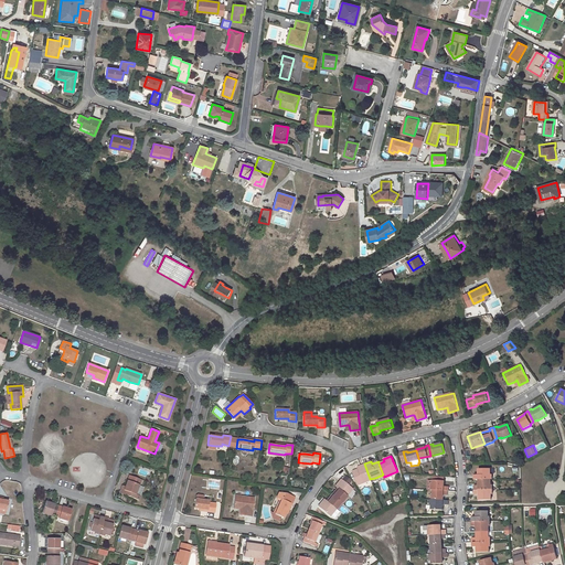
[(370,479),(364,464),(358,467),(358,469),(352,471),(358,484),(365,482),(364,481),(370,479)]
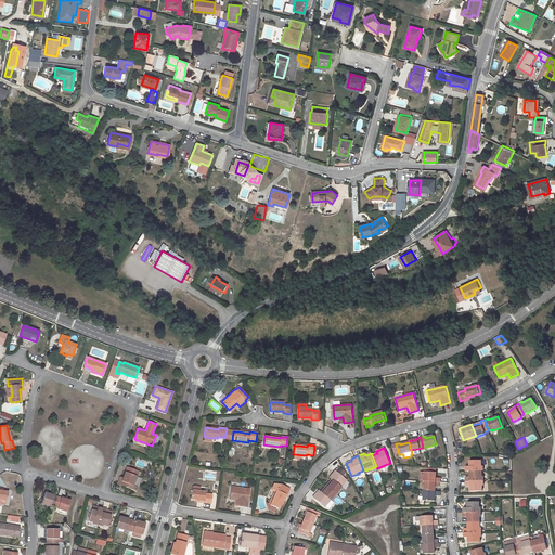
[(465,470),(469,472),(481,470),(482,470),(482,466),(481,466),(481,461),(469,461),(469,466),(465,466),(465,470)]
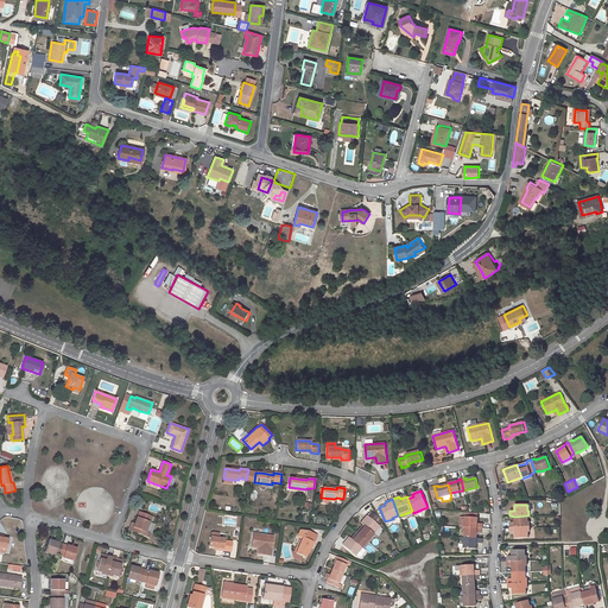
[(139,511),(134,524),(133,527),(134,529),(133,532),(150,538),(154,524),(153,523),(150,521),(152,515),(139,511)]
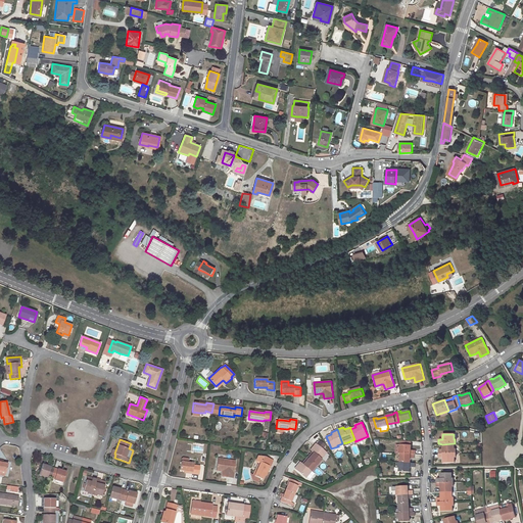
[(313,450),(306,458),(317,466),(322,460),(321,459),(326,453),(316,443),(311,448),(313,450)]
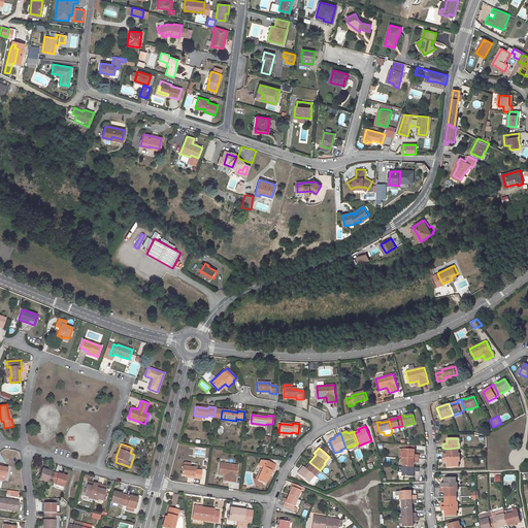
[(458,453),(458,448),(447,449),(448,454),(442,454),(442,458),(460,457),(460,453),(458,453)]
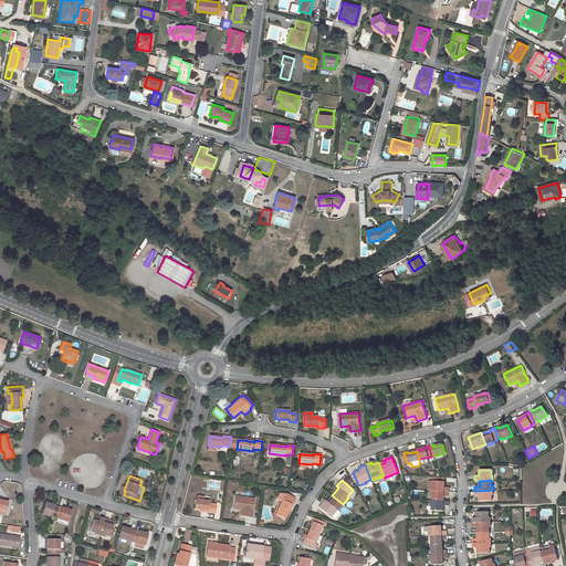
[(433,491),(448,492),(450,492),(450,488),(444,488),(444,482),(433,481),(433,485),(432,485),(431,491),(433,491)]
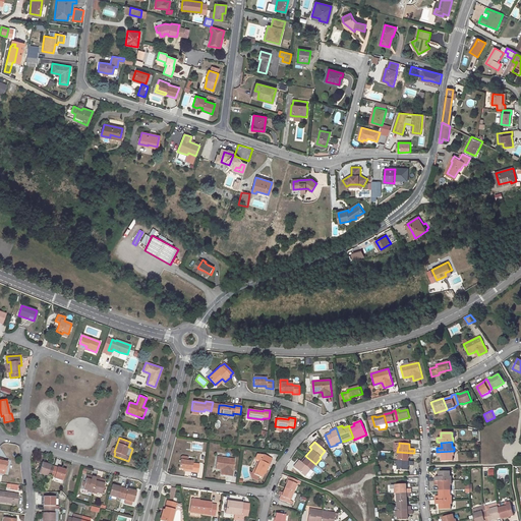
[(437,452),(437,456),(442,456),(442,461),(453,461),(453,456),(454,456),(454,451),(437,452)]
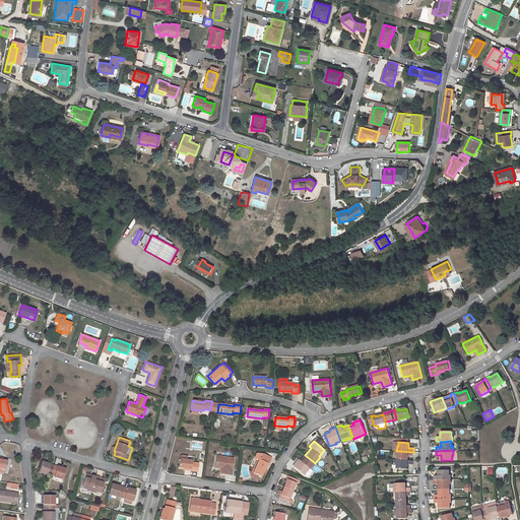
[(411,452),(398,451),(398,460),(407,460),(407,456),(411,456),(411,452)]
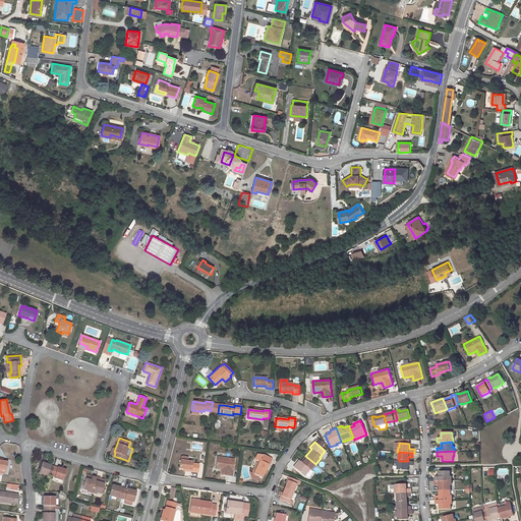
[(269,465),(272,458),(264,455),(257,454),(254,459),(259,461),(253,474),(258,477),(261,477),(263,473),(267,464),(269,465)]
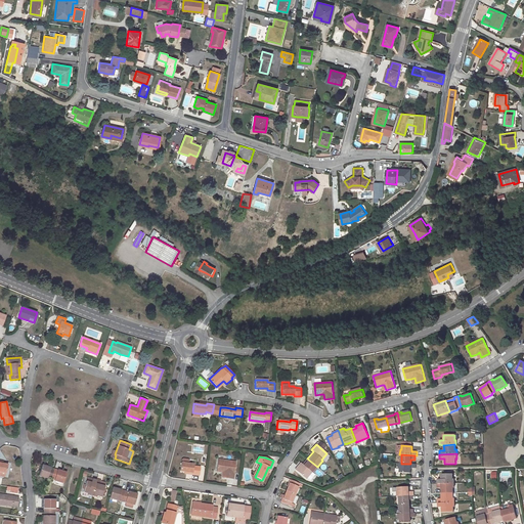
[(317,467),(307,459),(302,466),(300,464),(295,470),(306,479),(311,472),(312,473),(317,467)]
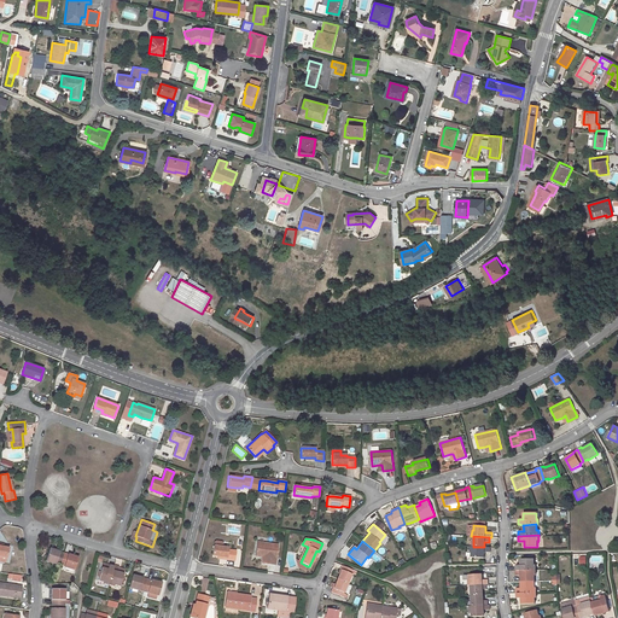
[(214,546),(213,555),(217,557),(227,558),(226,560),(234,561),(235,552),(228,549),(228,548),(222,547),(223,544),(222,542),(216,542),(214,543),(214,546)]
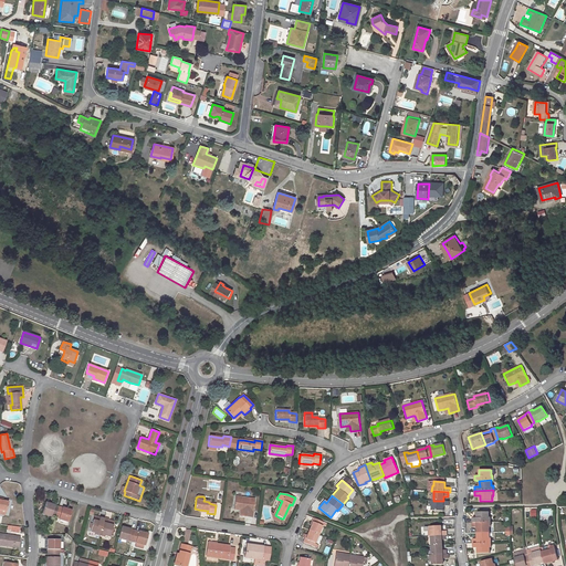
[(242,516),(252,517),(254,500),(236,496),(233,509),(240,510),(242,511),(242,516)]
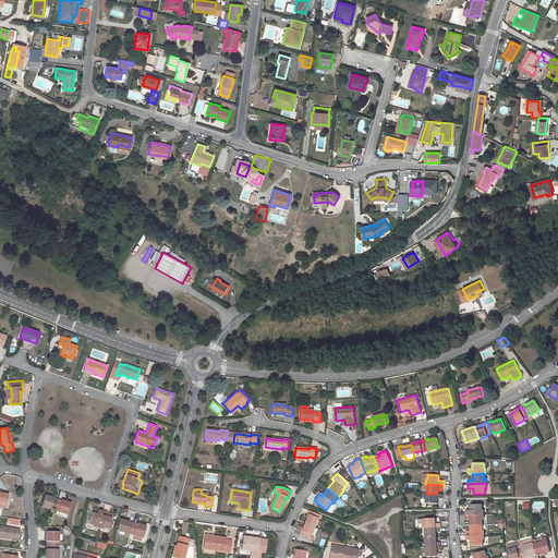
[(443,494),(437,494),(427,494),(425,493),(425,498),(426,498),(426,502),(437,504),(437,498),(443,498),(443,494)]
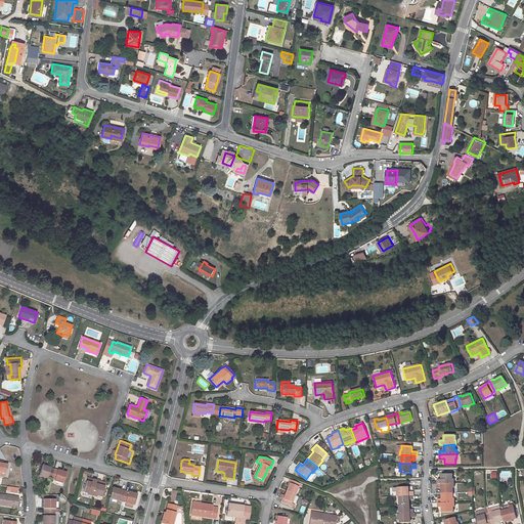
[(42,465),(39,475),(51,479),(54,469),(42,465)]
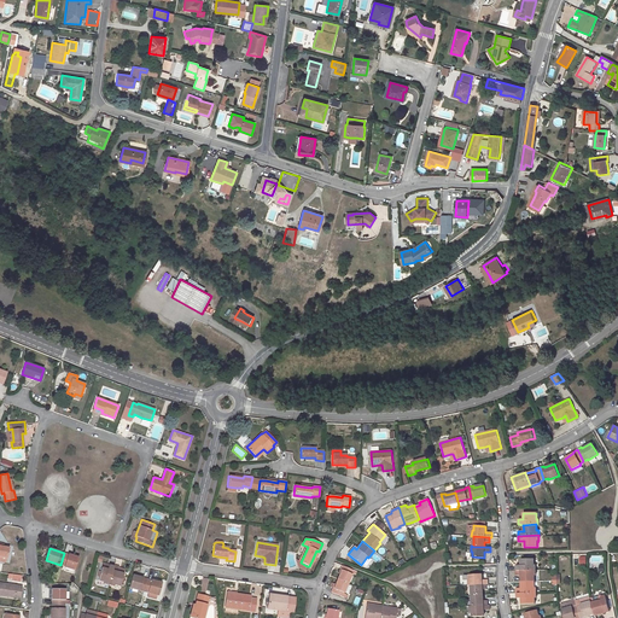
[(60,565),(75,570),(79,558),(64,553),(60,565)]
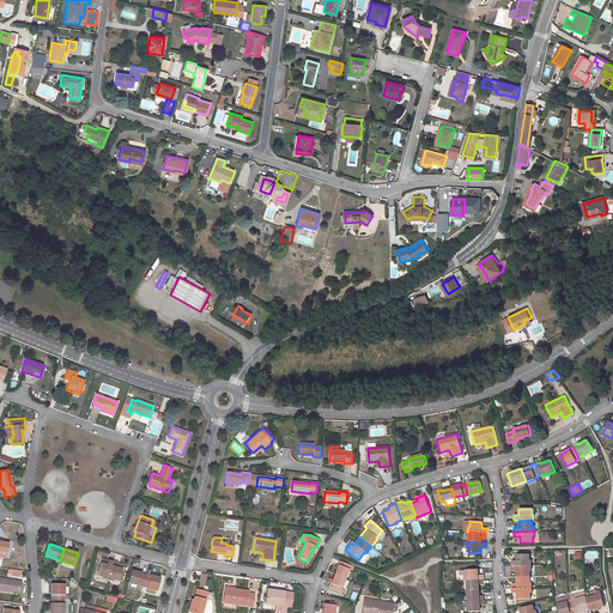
[(530,560),(529,560),(529,554),(516,554),(516,560),(511,560),(511,566),(532,565),(530,560)]
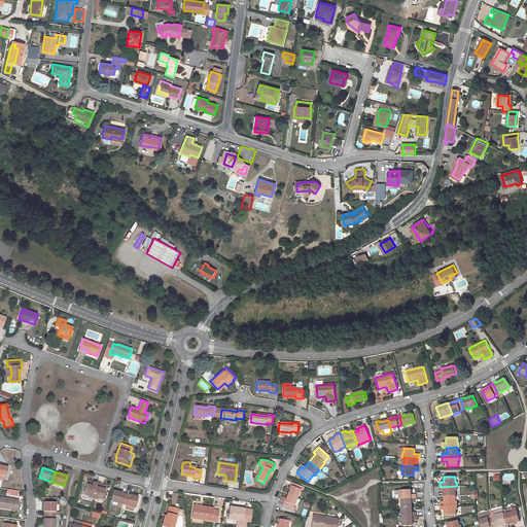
[(97,483),(93,482),(92,486),(86,484),(84,495),(89,496),(89,498),(93,499),(97,483)]
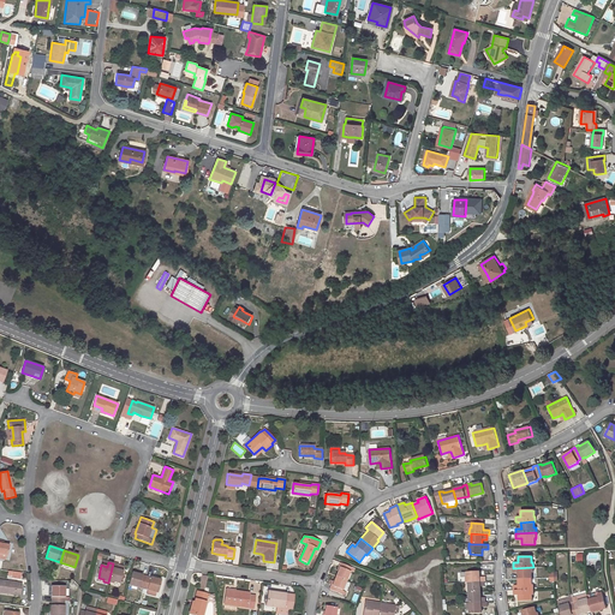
[(354,568),(340,562),(338,567),(340,567),(335,577),(346,580),(350,572),(353,573),(354,568)]
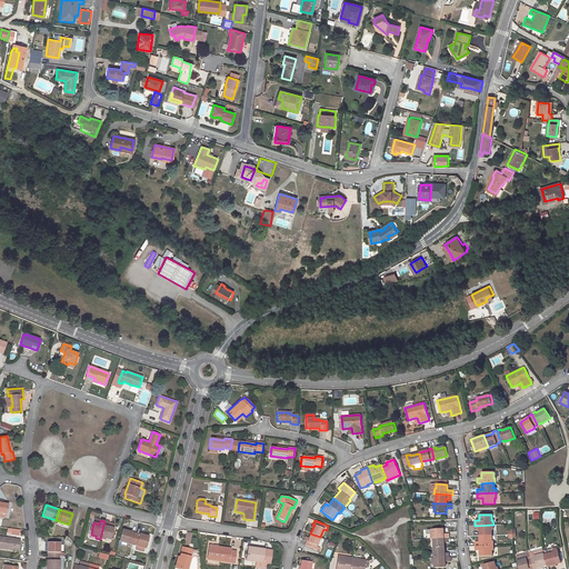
[(110,522),(105,521),(100,539),(105,540),(106,538),(111,540),(115,528),(109,527),(110,522)]
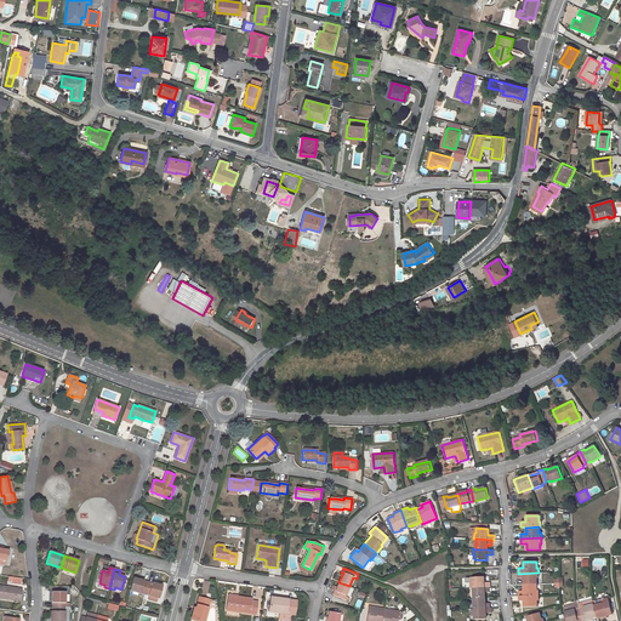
[(518,574),(518,579),(524,579),(524,585),(536,584),(536,577),(539,577),(539,573),(518,574)]
